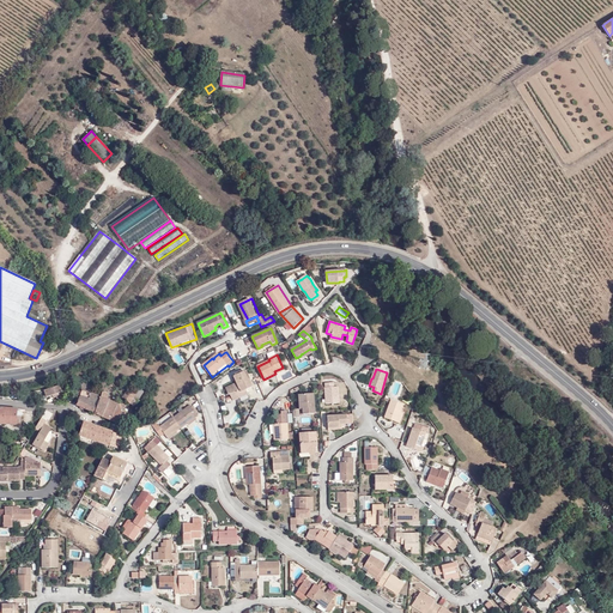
[(244,371),(234,376),(236,383),(241,392),(246,389),(253,387),(249,378),(248,378),(244,371)]
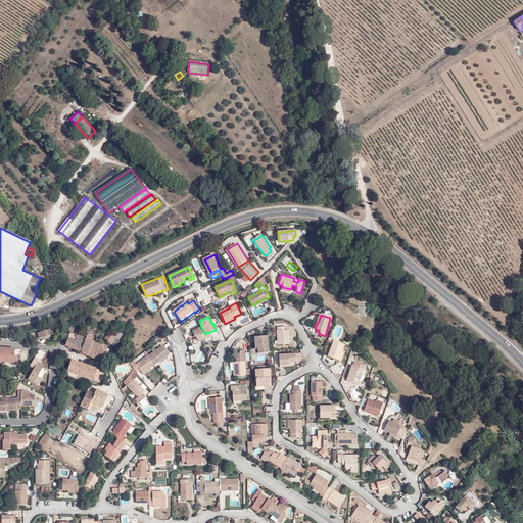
[(110,324),(102,335),(103,337),(112,325),(110,324)]
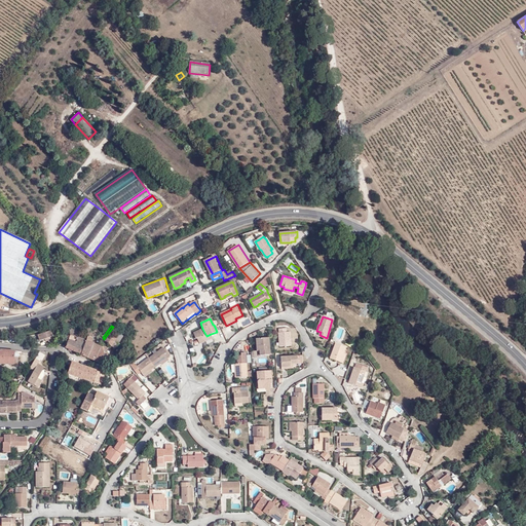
[(105,341),(115,328),(113,327),(104,339),(105,341)]
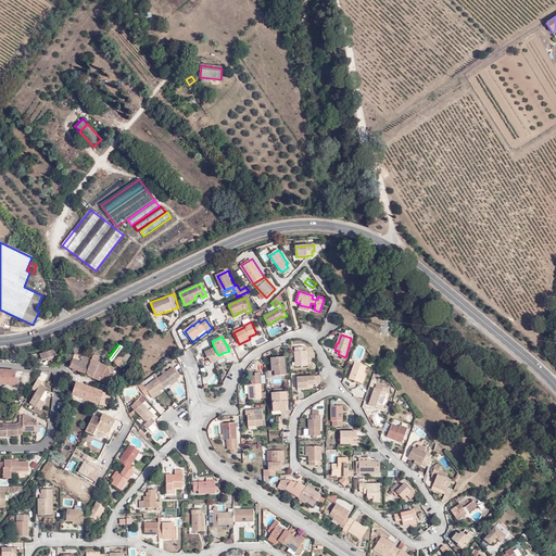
[(74,348),(74,354),(72,363),(79,366),(88,369),(91,361),(93,355),(95,351),(92,350),(89,359),(79,356),(81,350),(74,346),(74,348)]
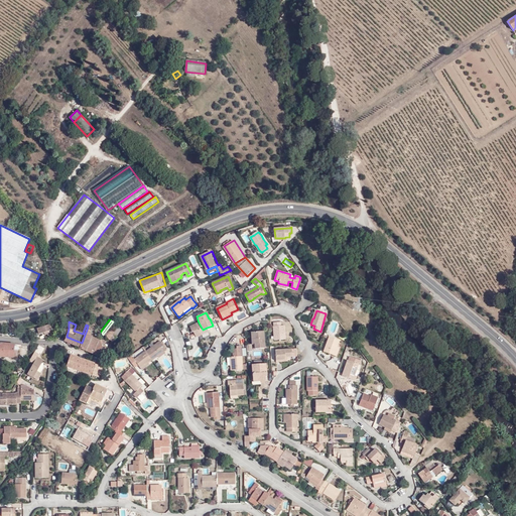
[(118,328),(118,327),(113,321),(103,335),(113,343),(116,338),(113,335),(118,328)]
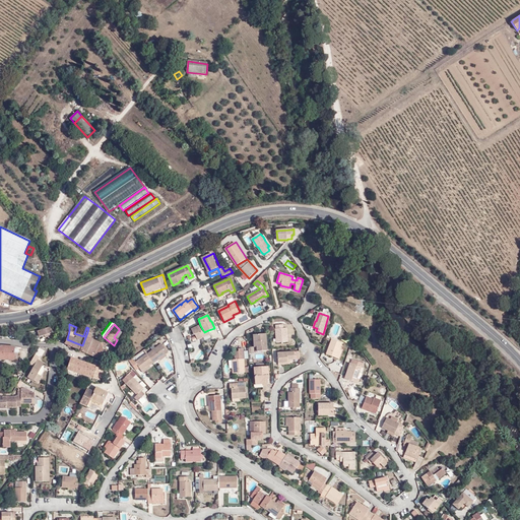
[(283,324),(275,325),(276,342),(287,342),(286,328),(283,328),(283,324)]
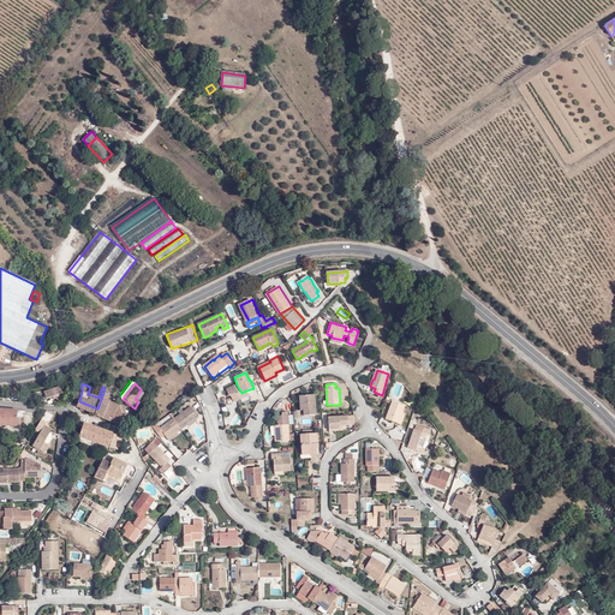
[(246,390),(242,393),(237,384),(226,389),(230,396),(231,395),(233,401),(249,395),(246,390)]
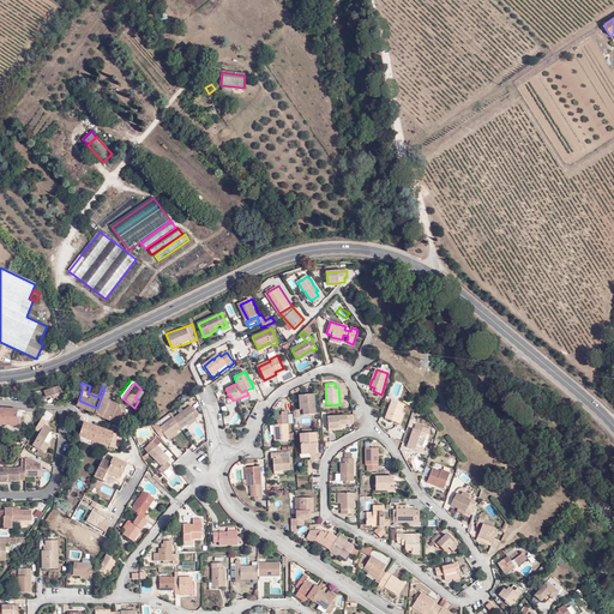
[(64,398),(62,393),(65,393),(62,386),(46,392),(48,398),(54,397),(55,399),(58,398),(59,401),(64,398)]
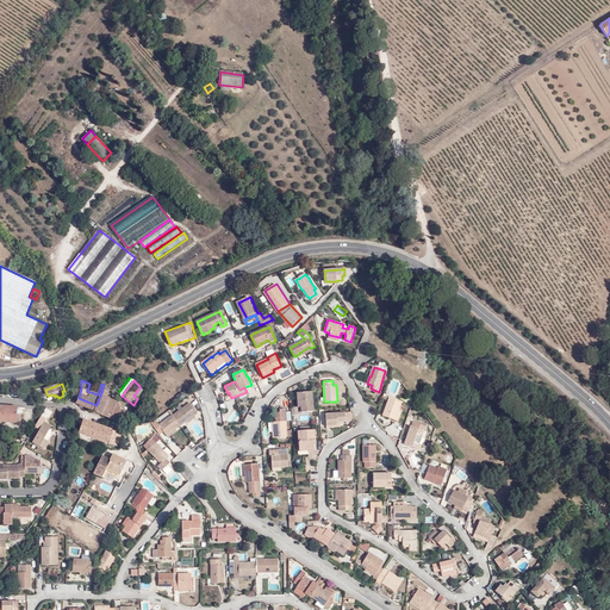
[(137,399),(143,390),(139,387),(134,396),(137,399)]
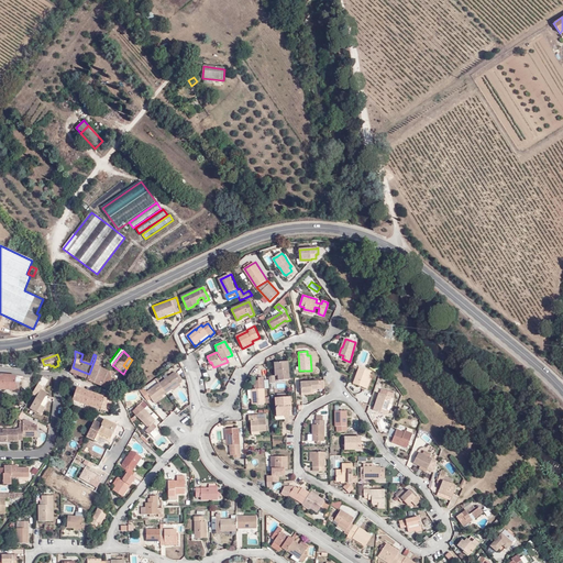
[(276,376),(278,375),(278,381),(289,379),(288,361),(275,362),(276,376)]
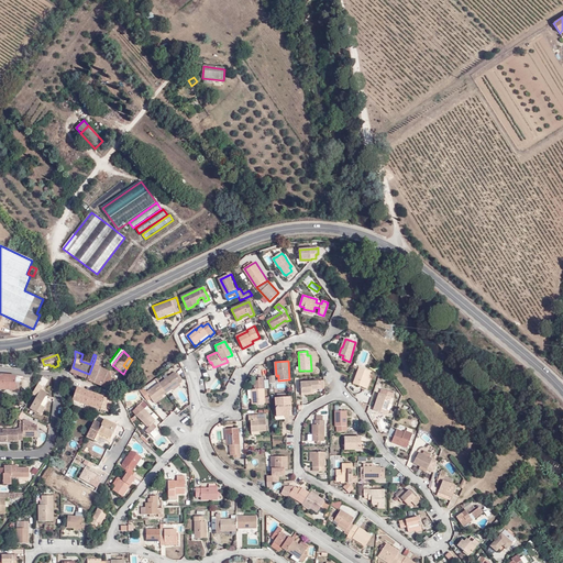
[(89,374),(87,379),(95,383),(100,368),(98,367),(92,365),(89,374)]
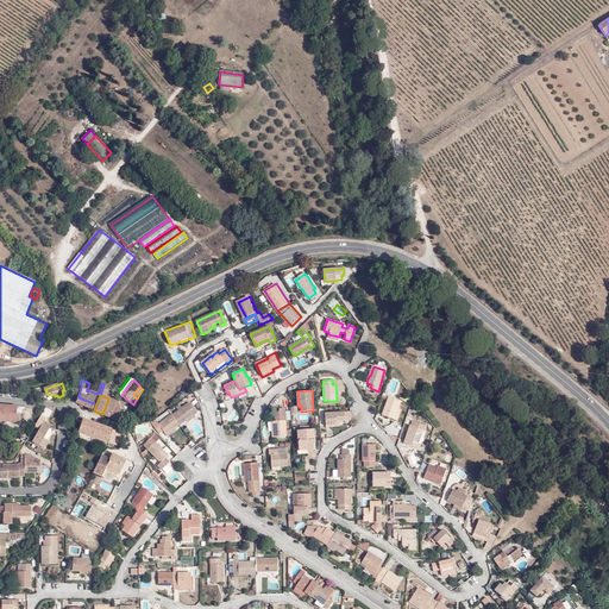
[(87,401),(79,397),(76,403),(85,407),(87,401)]
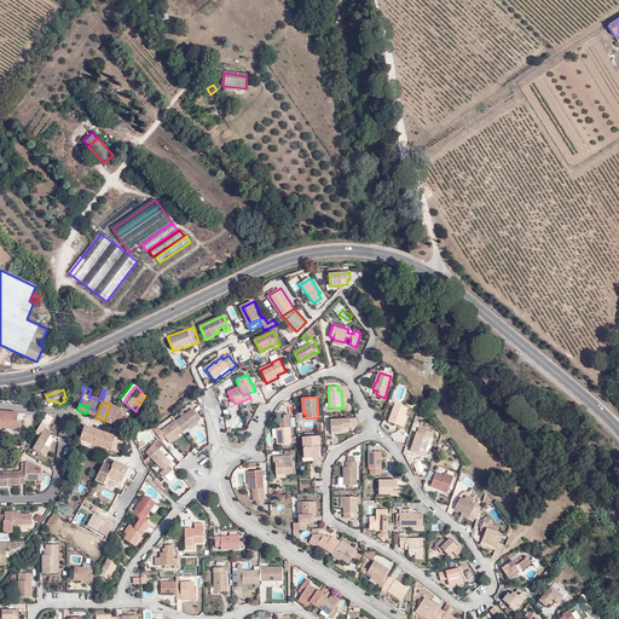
[(395,404),(389,422),(400,427),(404,416),(406,409),(395,404)]
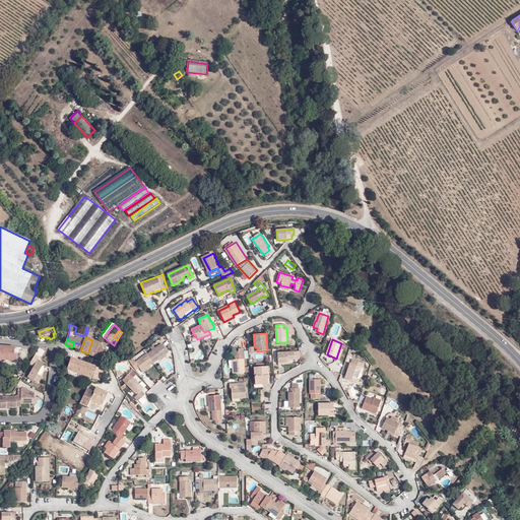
[(94,356),(101,343),(92,340),(87,353),(94,356)]
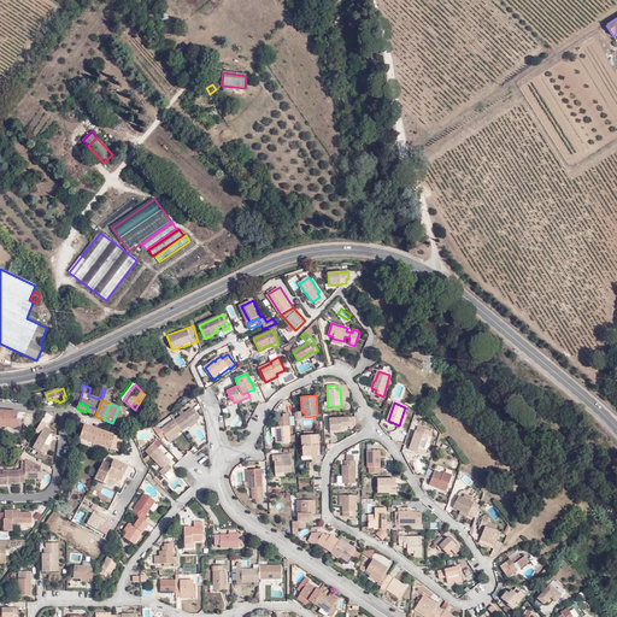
[(86,412),(93,416),(95,416),(98,410),(88,406),(86,412)]
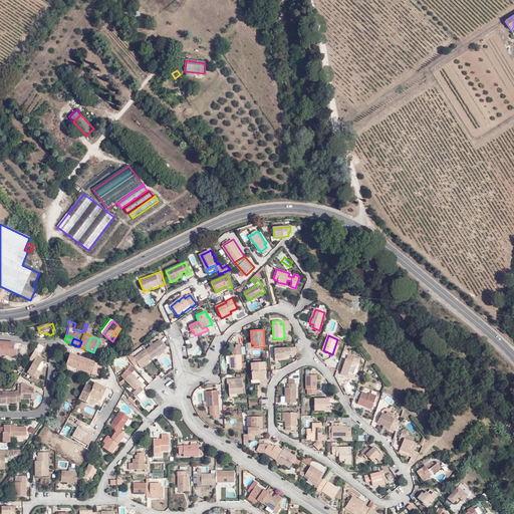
[(93,352),(98,354),(102,346),(101,344),(99,339),(93,352)]
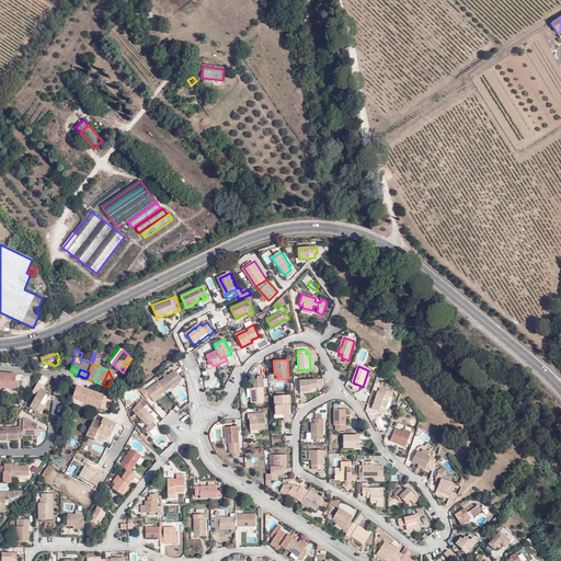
[(158,381),(164,391),(165,391),(171,387),(178,382),(175,379),(179,377),(174,370),(158,381)]
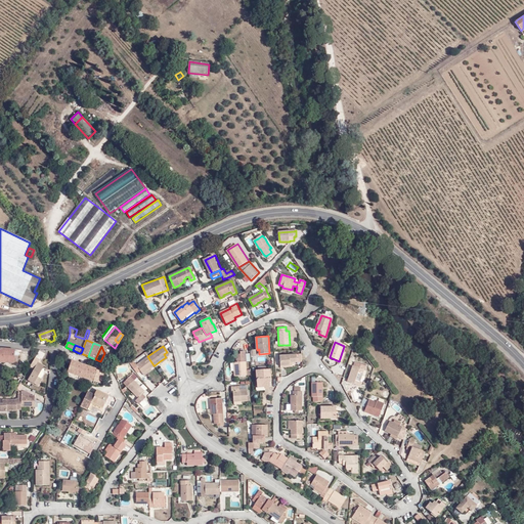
[(14,362),(15,351),(15,349),(0,348),(0,361),(0,362),(14,363),(14,362)]
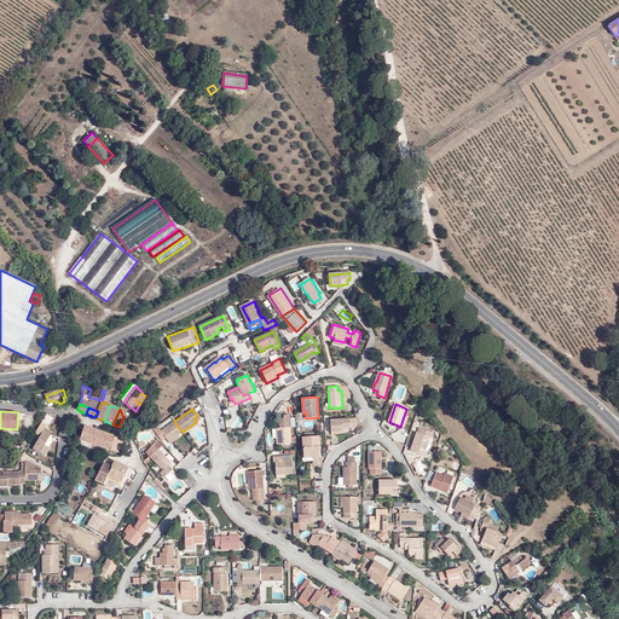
[(241,420),(235,423),(237,428),(248,421),(242,412),(238,415),(241,420)]
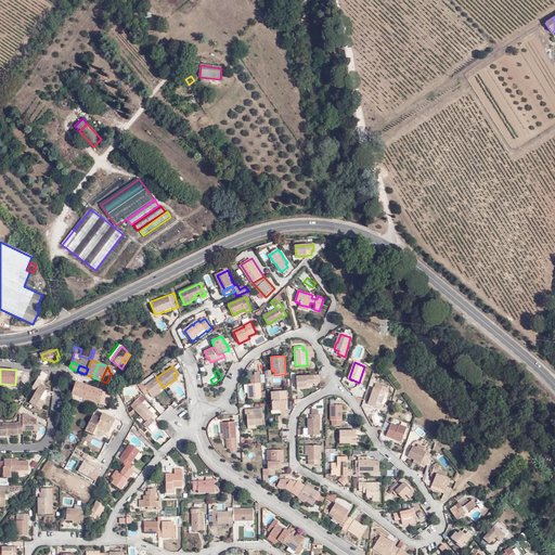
[(255,375),(250,375),(250,381),(255,379),(255,384),(250,384),(247,384),(248,399),(261,398),(259,372),(254,372),(255,375)]
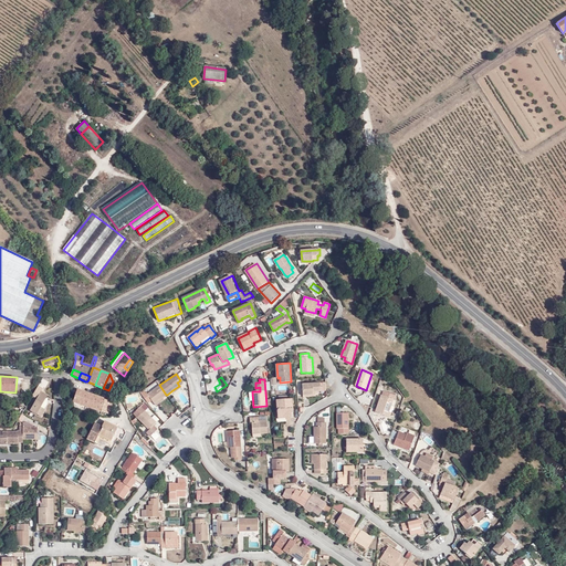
[(321,383),(302,384),(303,396),(313,395),(313,394),(316,394),(316,391),(321,391),(321,386),(321,383)]
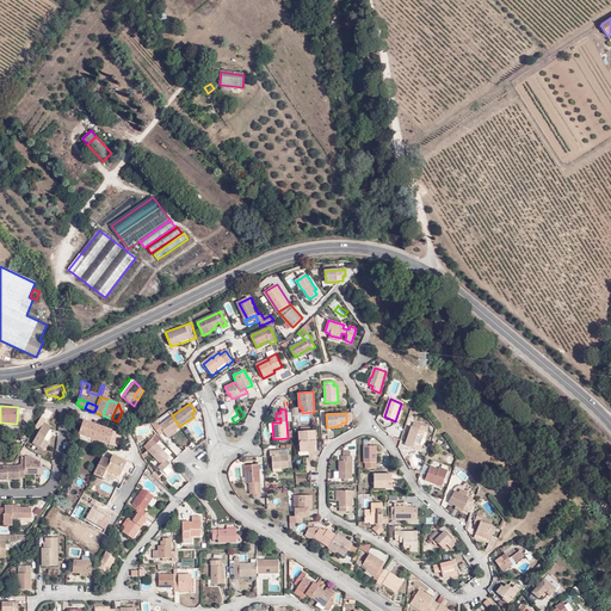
[(166,436),(176,429),(179,426),(172,415),(159,425),(158,423),(154,426),(158,432),(162,430),(165,432),(166,436)]
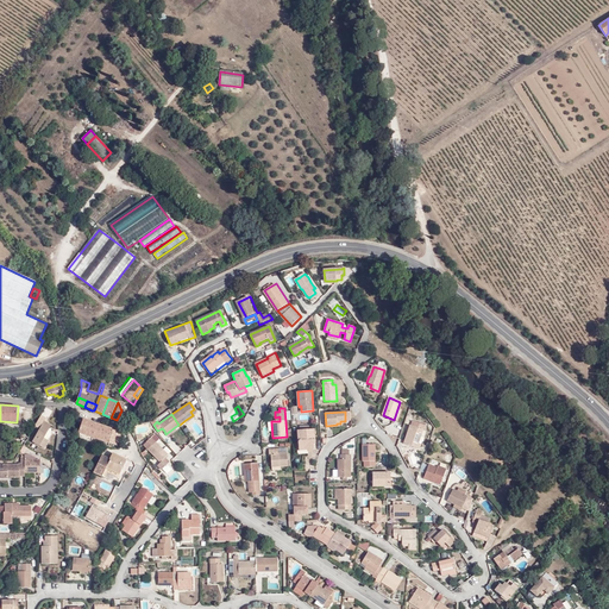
[(43,447),(44,440),(48,424),(45,422),(48,419),(42,415),(36,425),(42,428),(33,441),(43,447)]
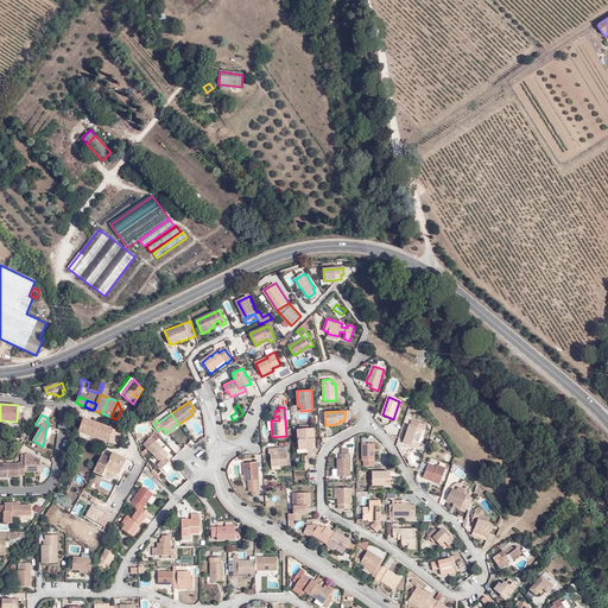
[(102,425),(101,425),(83,419),(80,432),(101,441),(106,426),(102,425)]
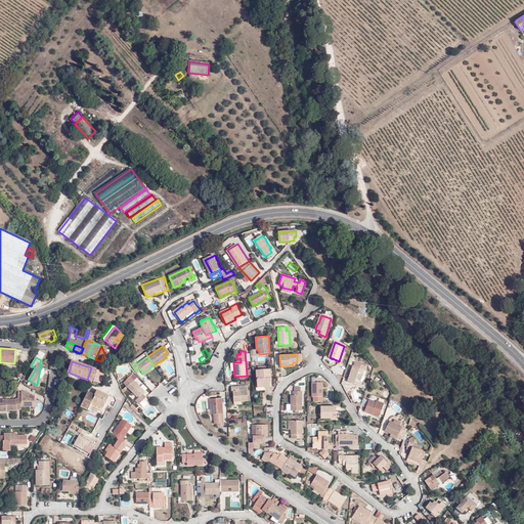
[(363,369),(365,370),(366,366),(355,362),(354,366),(353,365),(348,382),(360,386),(362,382),(360,381),(363,369)]
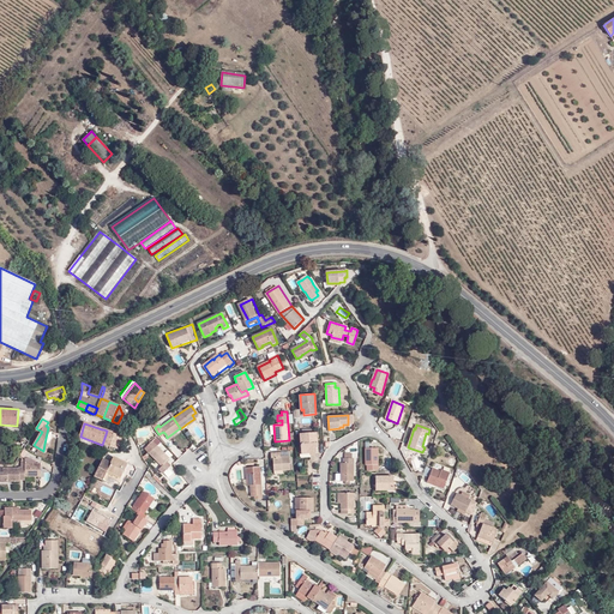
[(48,437),(53,431),(48,427),(44,444),(43,451),(44,452),(49,445),(48,444),(46,441),(48,437)]
